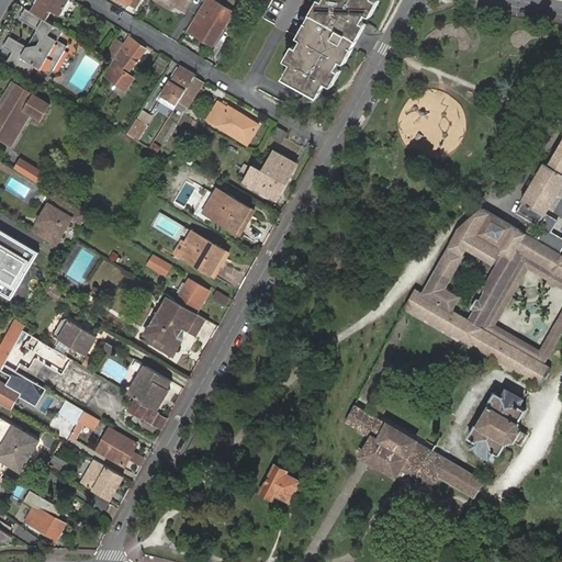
[(71,1),(69,0),(38,0),(31,14),(47,23),(53,13),(62,19),(71,1)]
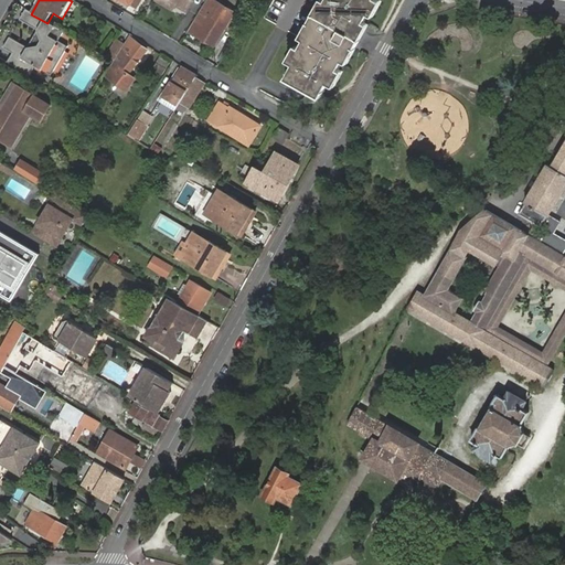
[(119,0),(126,3),(135,9),(140,0),(119,0)]
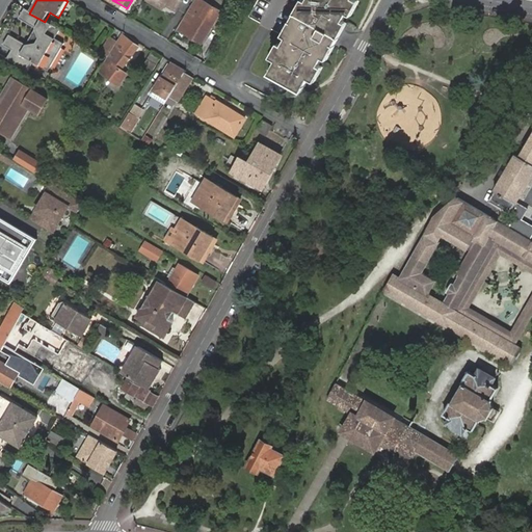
[(147,0),(148,0),(159,7),(162,2),(167,5),(178,10),(183,0),(147,0)]
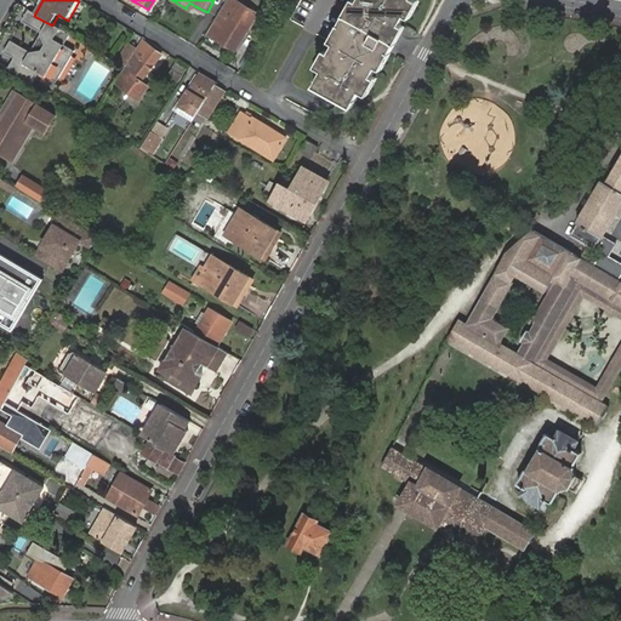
[(408,1),(412,4),(414,0),(349,0),(349,3),(354,5),(349,15),(345,12),(340,22),(343,24),(339,33),(335,32),(330,39),(336,43),(332,51),(330,50),(325,60),(322,58),(317,66),(323,69),(315,85),(355,104),(363,89),(369,91),(371,85),(366,81),(372,70),(376,63),(381,67),(386,58),(380,56),(385,46),(389,49),(396,39),(391,35),(396,26),(400,28),(404,22),(399,18),(403,10),(408,1)]
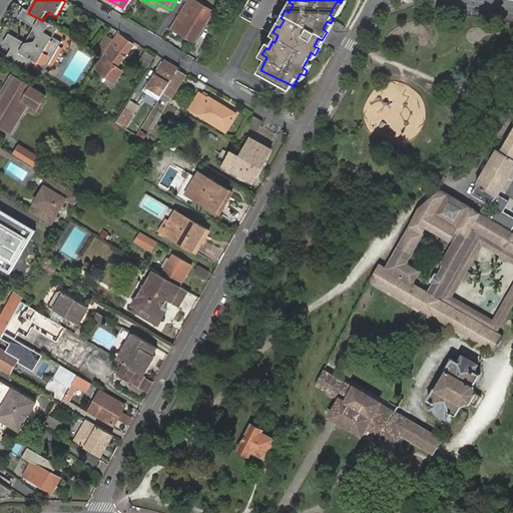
[(158,10),(161,5),(156,2),(153,7),(158,10)]
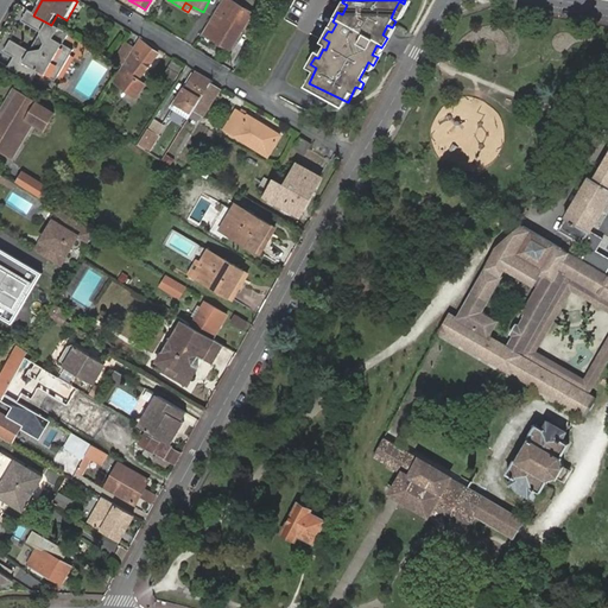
[(220,4),(216,10),(220,11),(234,19),(239,13),(220,4)]
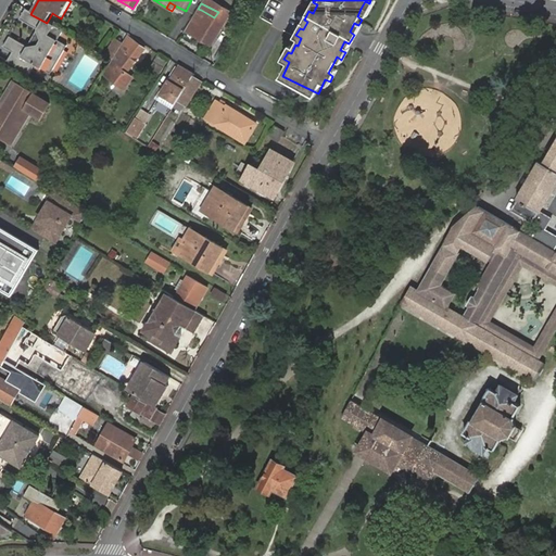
[(228,25),(214,17),(201,10),(189,29),(216,45),(228,25)]
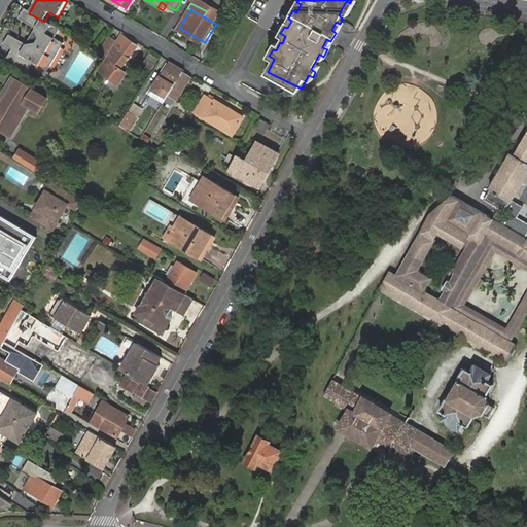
[(10,53),(7,59),(28,71),(34,61),(48,70),(65,42),(57,37),(60,31),(44,22),(29,13),(24,10),(18,21),(34,31),(36,33),(27,49),(25,47),(7,38),(2,47),(10,53)]
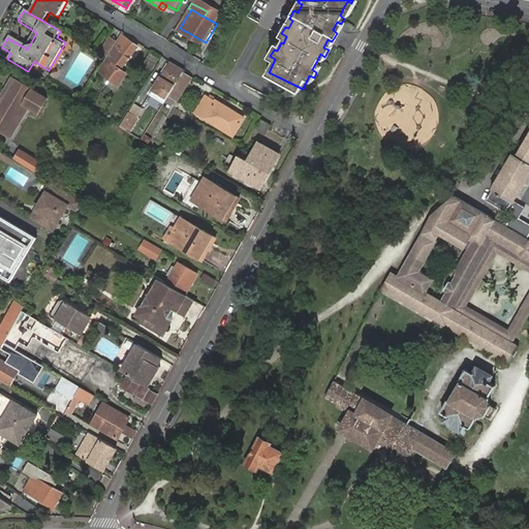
[(337,33),(341,24),(337,22),(333,30),(337,33)]
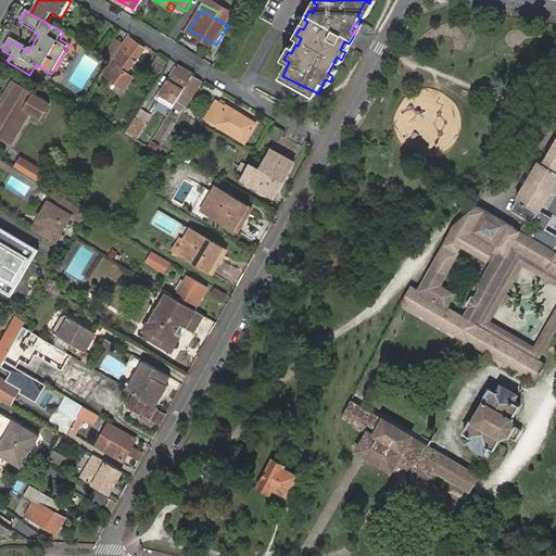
[(36,33),(26,50),(28,52),(38,35),(36,33)]
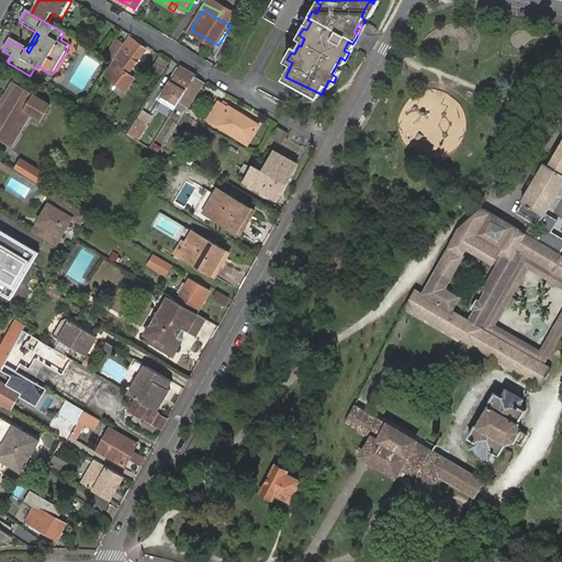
[(130,54),(136,43),(128,38),(125,45),(122,49),(130,54)]
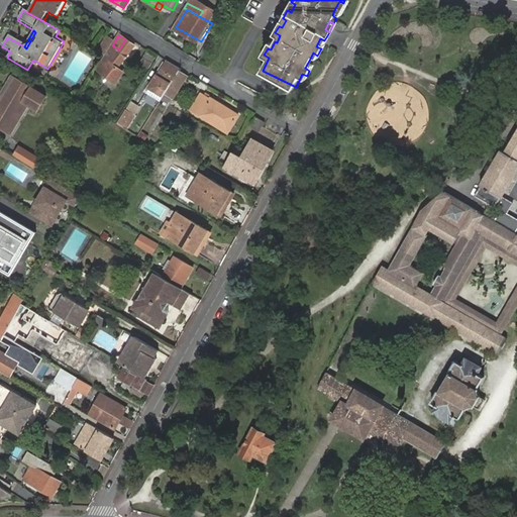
[(107,36),(98,54),(105,58),(112,45),(115,41),(107,36)]
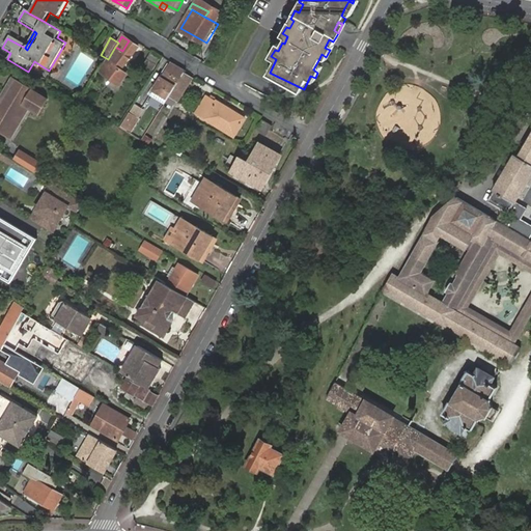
[(330,50),(333,42),(329,39),(325,48),(330,50)]
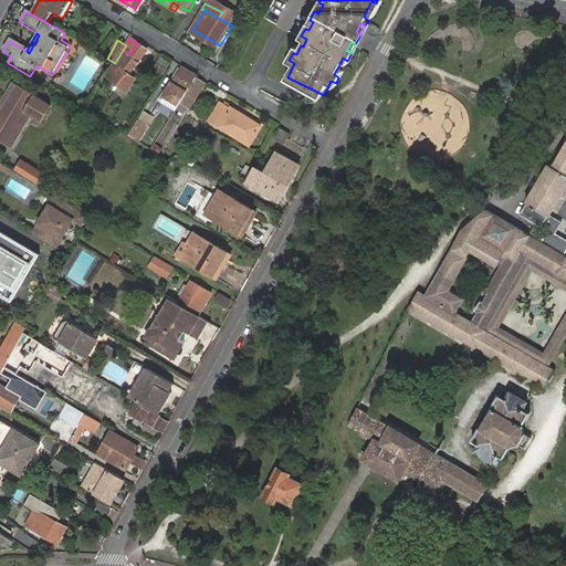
[(115,63),(106,79),(128,93),(137,80),(130,75),(148,50),(137,43),(130,54),(123,50),(115,63)]
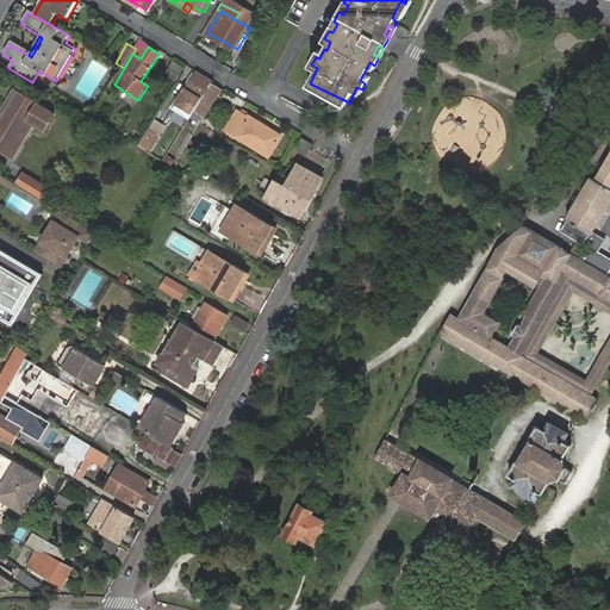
[(179,75),(169,69),(166,75),(175,81),(179,75)]
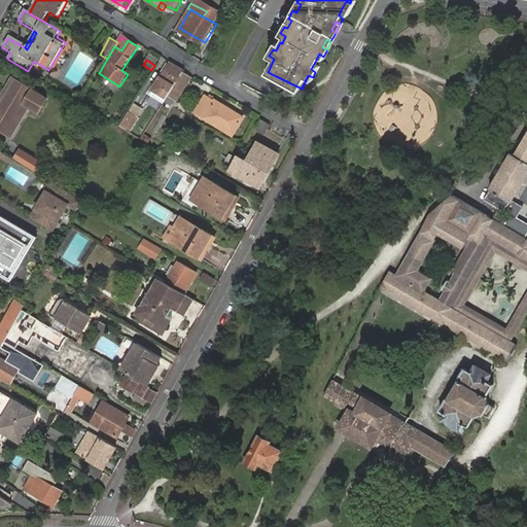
[(320,63),(316,60),(311,69),(315,72),(320,63)]
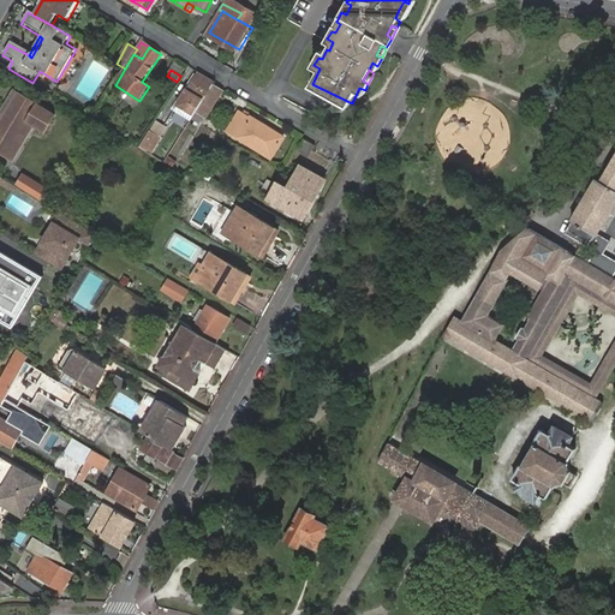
[(179,103),(195,114),(196,112),(212,85),(214,82),(197,72),(179,103)]
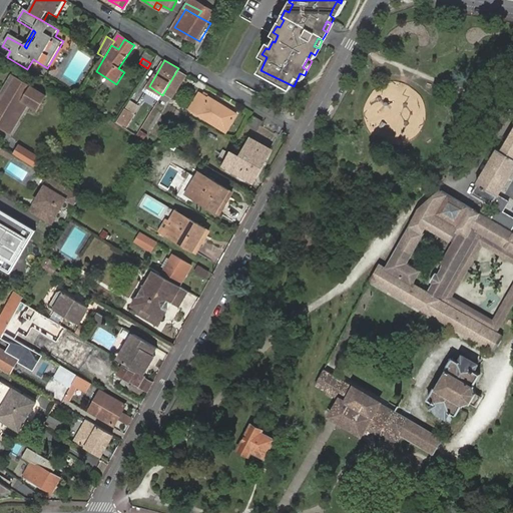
[(0,86),(0,93),(12,73),(9,71),(0,86)]
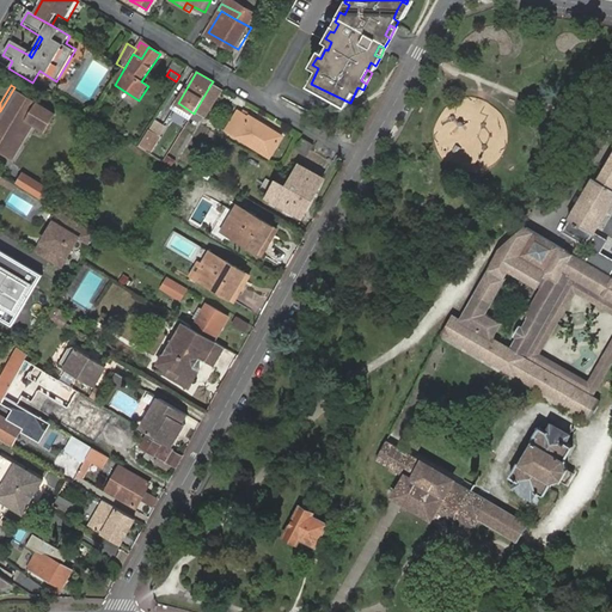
[(210,85),(195,111),(204,117),(220,91),(210,85)]
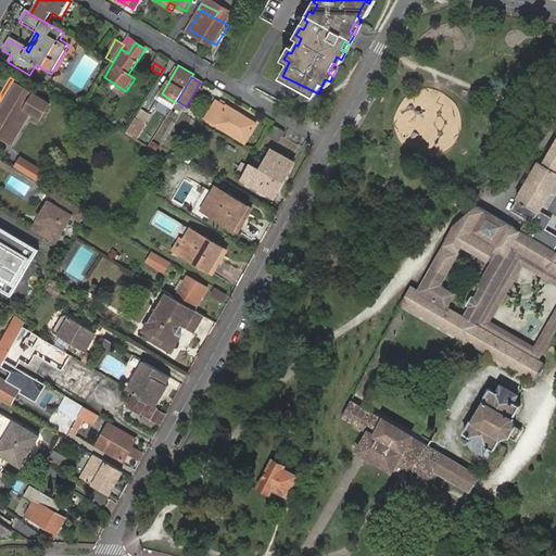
[(13,79),(0,101),(0,137),(3,139),(16,118),(20,121),(26,109),(37,116),(47,101),(36,95),(37,93),(13,79)]
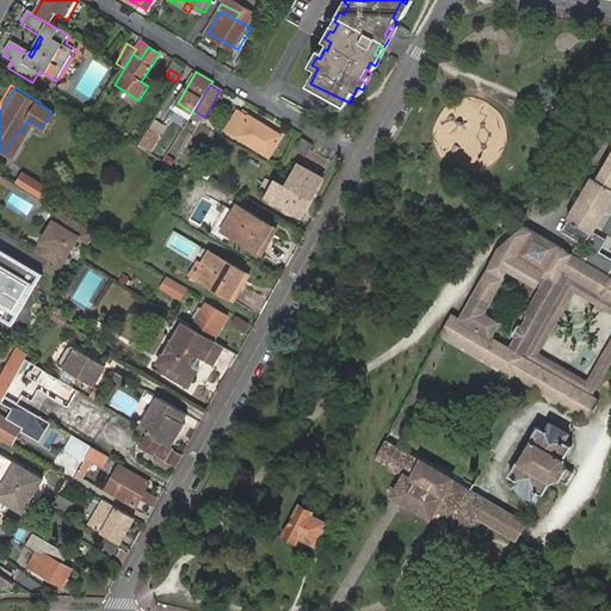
[(248,118),(238,112),(227,130),(269,156),(282,137),(250,116),(248,118)]
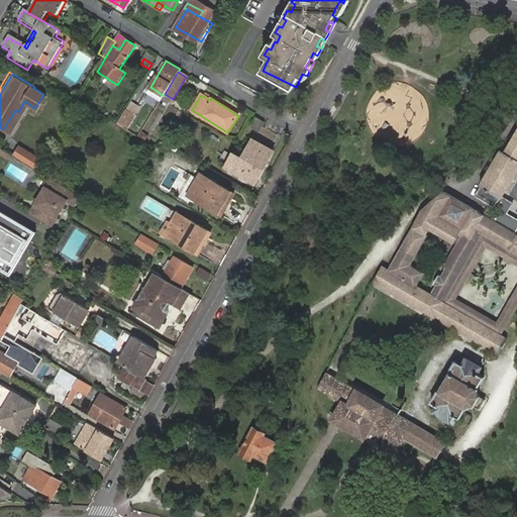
[(15,110),(3,129),(6,131),(18,112),(15,110)]
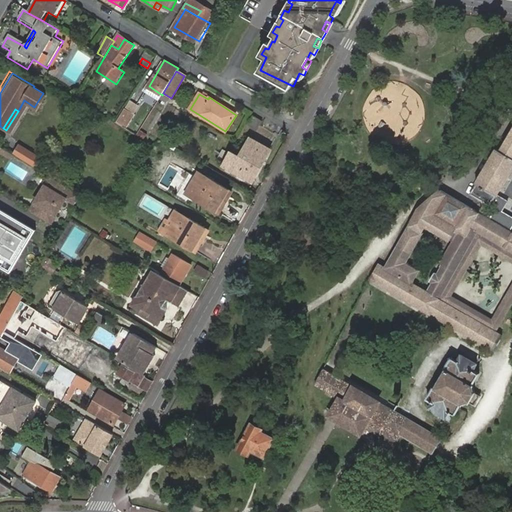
[(126,109),(118,123),(124,126),(132,113),(126,109)]
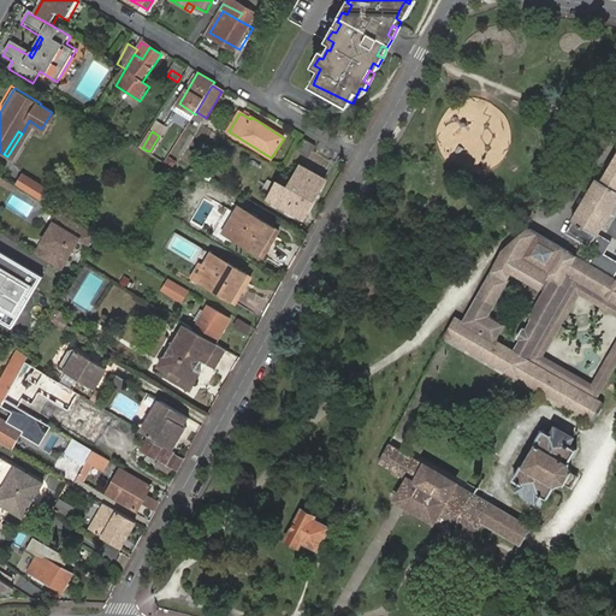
[(304,141),(297,153),(307,159),(314,147),(304,141)]
